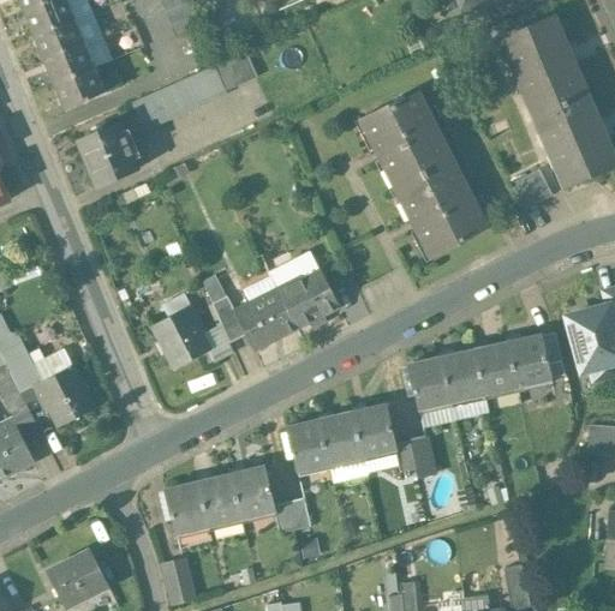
[(40,0),(22,7),(33,33),(72,17),(65,0),(40,0)]
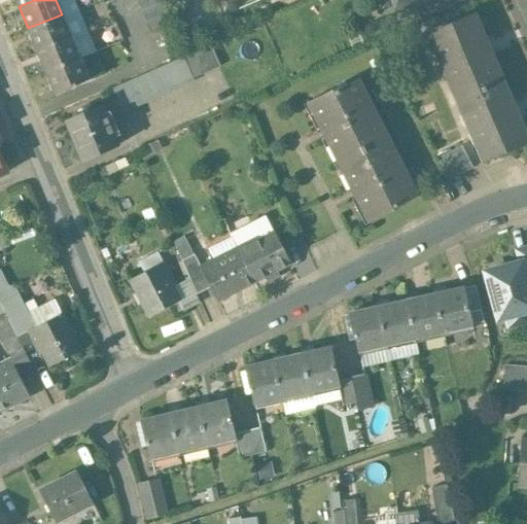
[(171,22),(161,0),(136,0),(149,31),(171,22)]
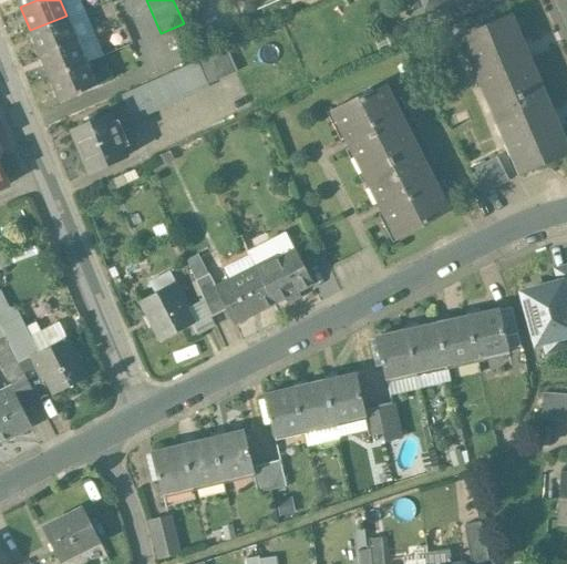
[(424,0),(431,13),(461,0),(424,0)]
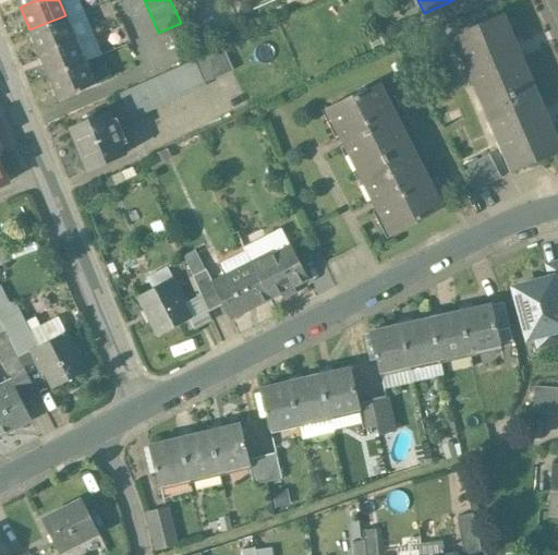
[(459,0),(463,10),(484,0),(459,0)]
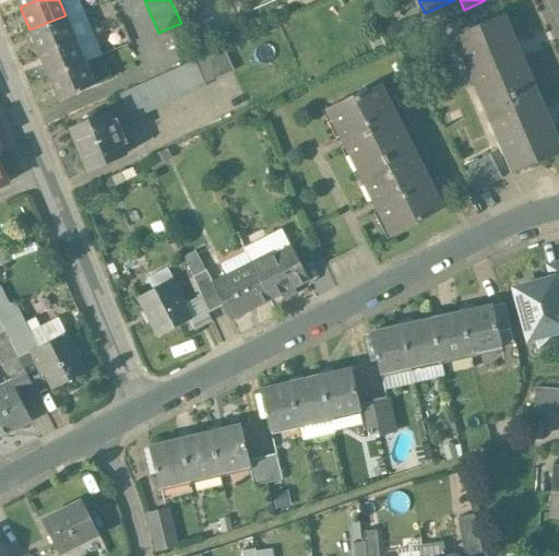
[(484,101),(531,80),(502,12),(455,32),(484,101)]
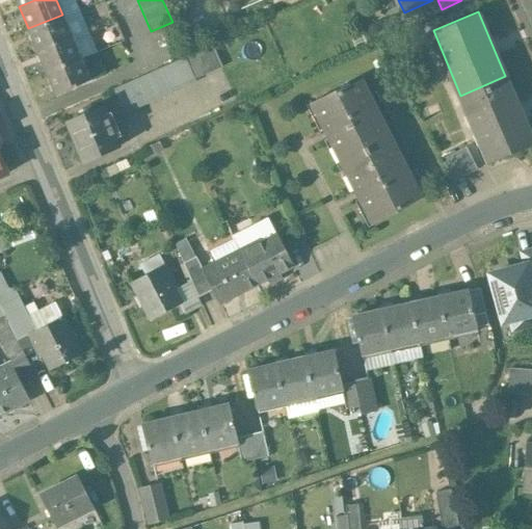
[(28,28),(36,50),(71,35),(62,15),(28,28)]
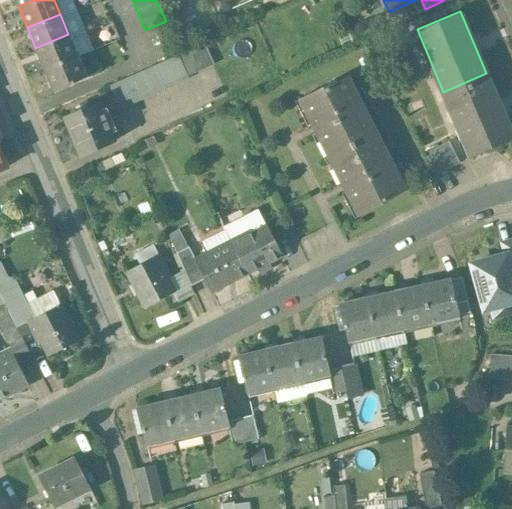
[(35,48),(43,69),(77,55),(68,34),(35,48)]
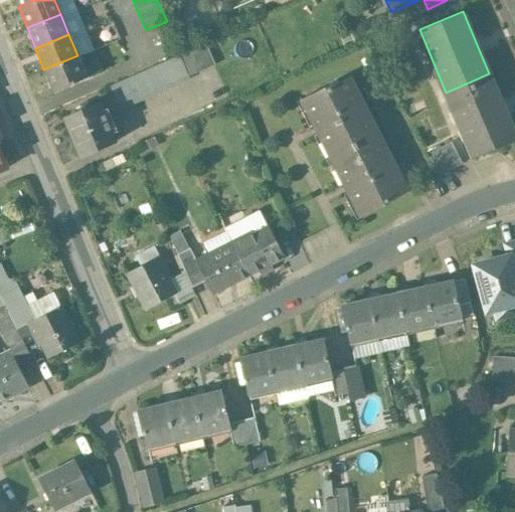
[(177,53),(154,64),(164,86),(186,75),(177,53)]
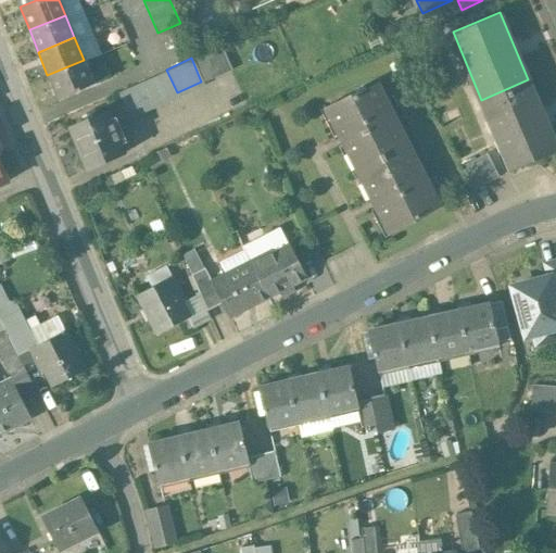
[(47,75),(57,97),(78,89),(77,87),(92,82),(84,60),(47,75)]
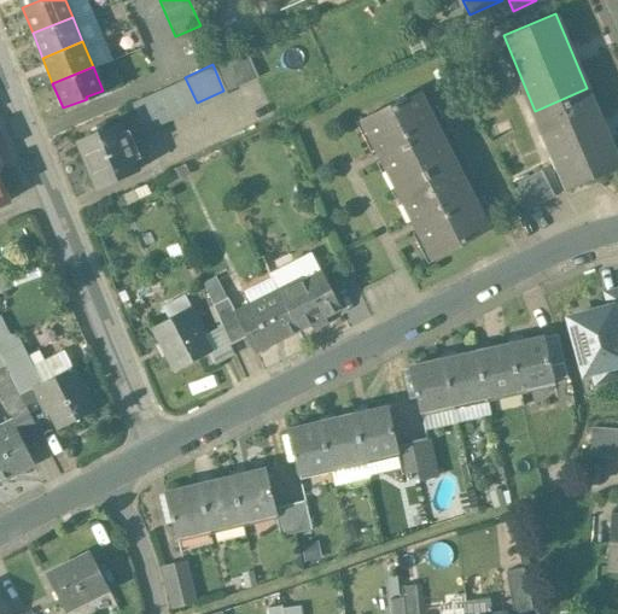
[(567,186),(617,164),(617,161),(587,88),(535,111),(567,186)]
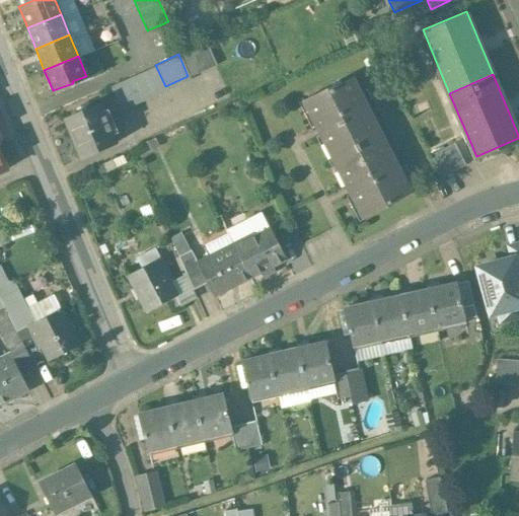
[(337,157),(382,134),(354,75),(332,85),(331,84),(306,96),(337,157)]
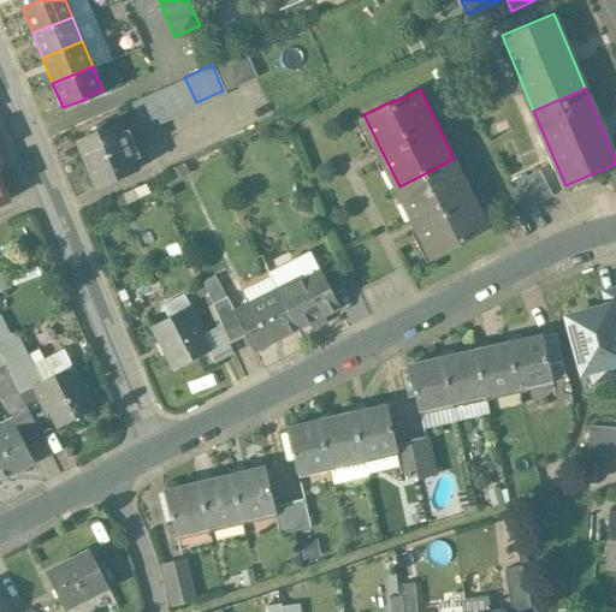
[(118,122),(77,138),(96,185),(137,168),(134,159),(140,156),(128,128),(122,130),(118,122)]
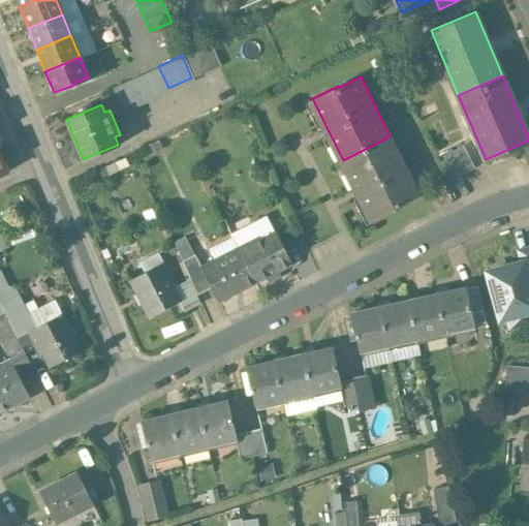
[(390,136),(343,160),(373,221),(400,208),(399,206),(418,195),(390,136)]
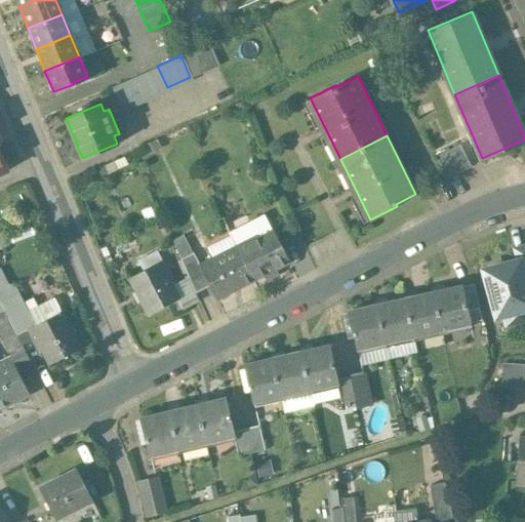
[(459,142),(436,154),(447,176),(472,164),(459,142)]
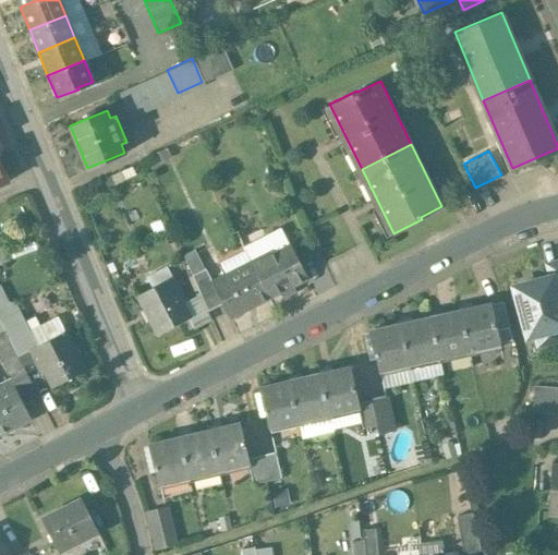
[(0,257),(22,250),(19,243),(7,248),(3,238),(0,239),(0,257)]
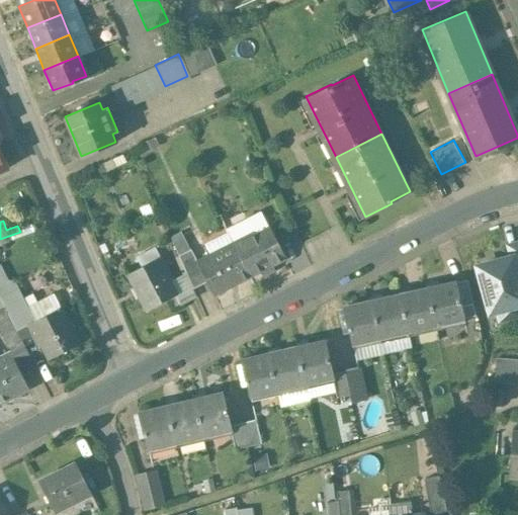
[(268,227),(254,234),(253,232),(234,241),(247,274),(259,268),(262,274),(272,269),(269,263),(283,257),(268,227)]
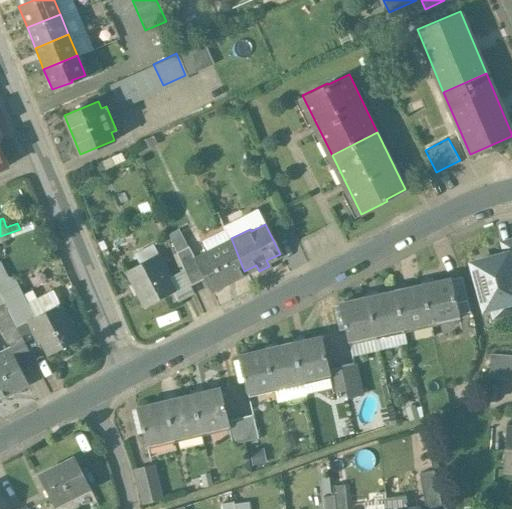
[(231,238),(206,251),(208,254),(194,262),(201,276),(208,290),(244,271),(231,238)]
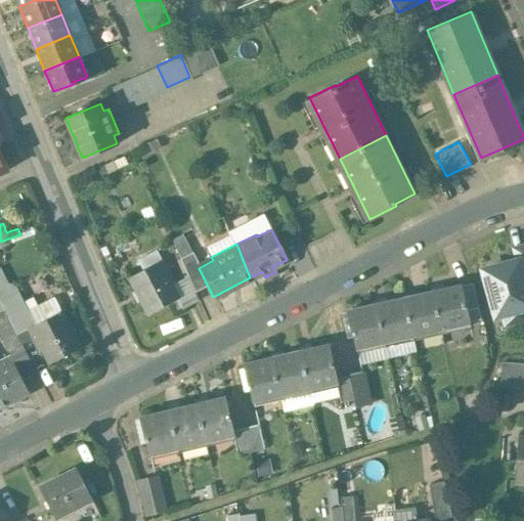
[(523,244),(515,247),(518,259),(519,258),(523,276),(523,275),(523,244)]
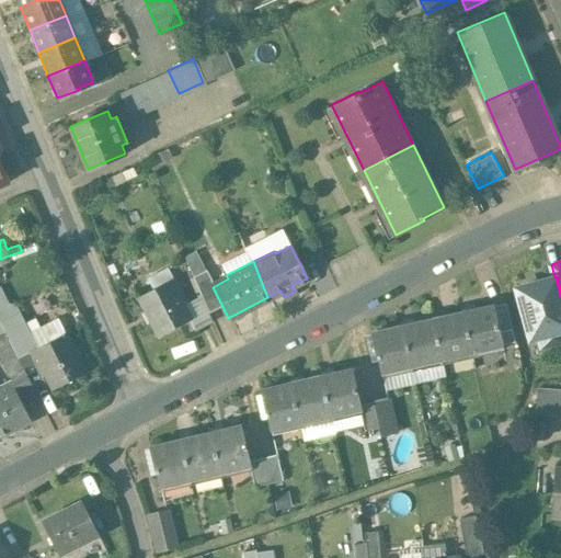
[(206,270),(192,275),(207,309),(220,303),(213,287),(206,270)]
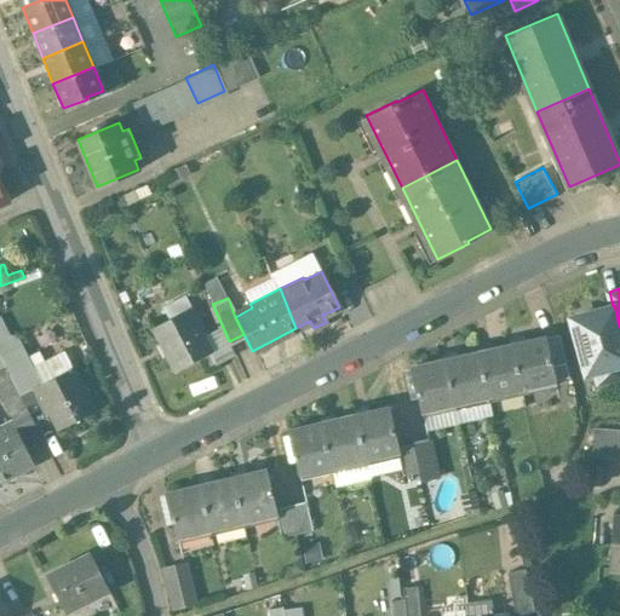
[(613,306),(572,317),(587,370),(596,368),(597,375),(619,368),(619,361),(619,362),(619,361),(619,327),(614,305),(613,306)]
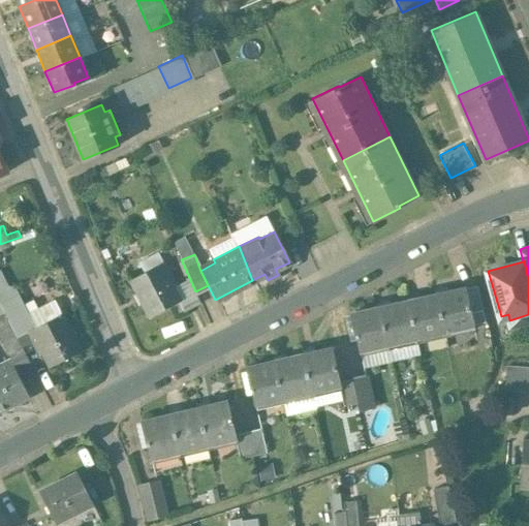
[(161,263),(130,279),(149,314),(178,300),(170,285),(173,284),(161,263)]
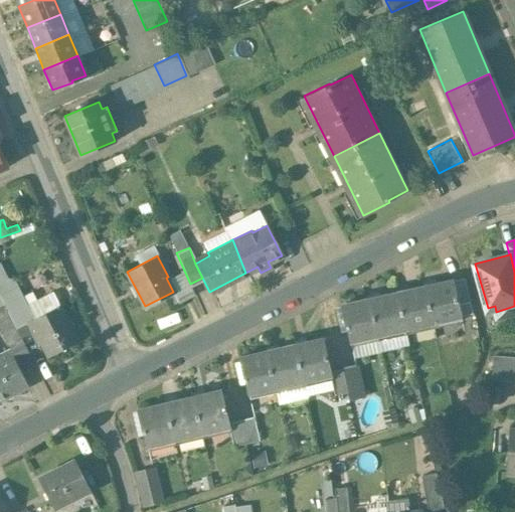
[(29,304),(16,279),(0,287),(0,291),(7,305),(17,326),(32,320),(36,318),(29,304)]
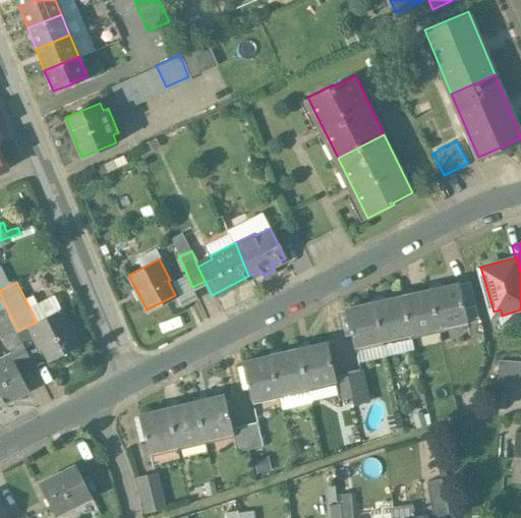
[(459,282),(442,286),(442,285),(430,288),(439,325),(467,318),(459,282)]
